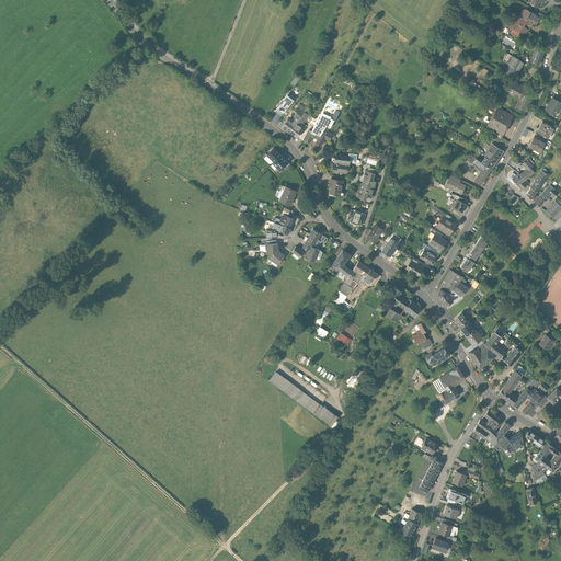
[(531,21),(536,23),(539,18),(536,15),(536,14),(526,9),(523,10),(519,15),(527,20),(528,19),(531,21)]
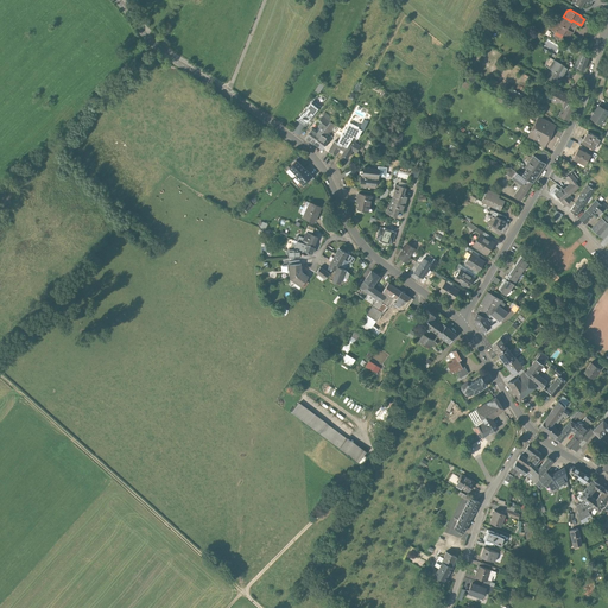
[(574,26),(576,23),(572,20),(571,21),(563,17),(562,16),(558,17),(555,21),(561,25),(567,29),(569,24),(574,26)]
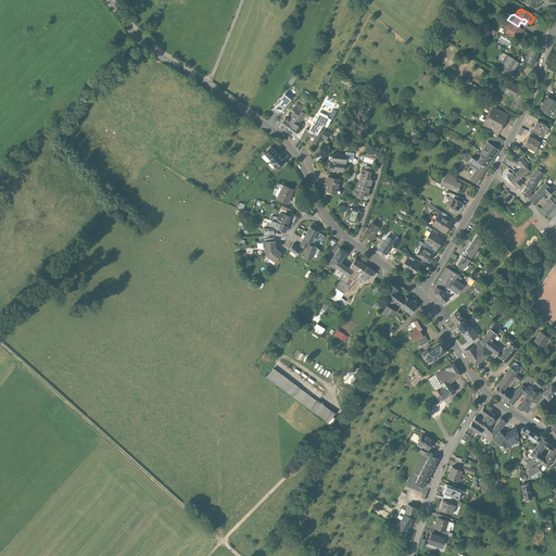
[(513,23),(507,20),(504,20),(502,25),(506,28),(505,29),(507,30),(506,33),(512,36),(515,30),(520,34),(522,29),(518,26),(513,23)]
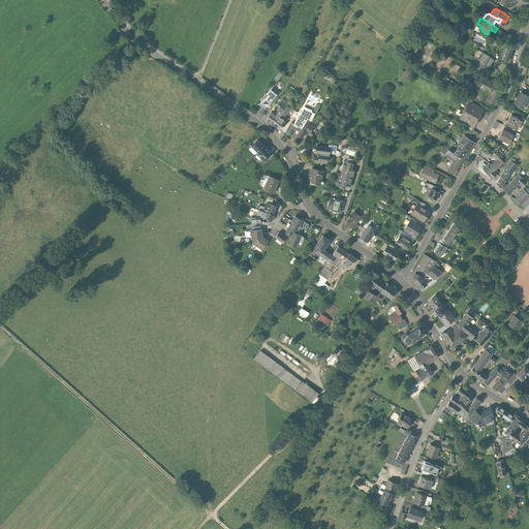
[(415,42),(410,51),(414,54),(421,47),(415,42)]
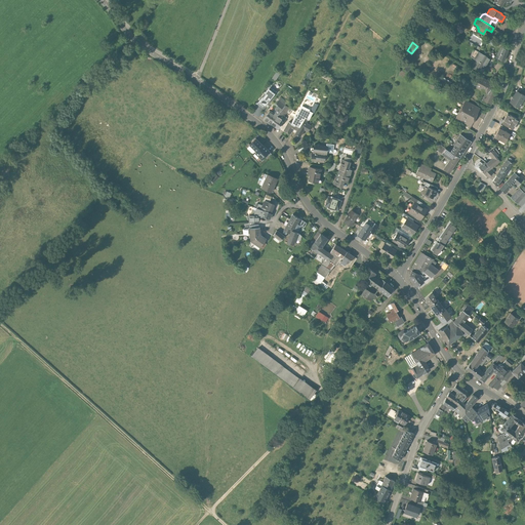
[(502,48),(500,47),(496,58),(505,63),(510,50),(509,50),(502,48)]
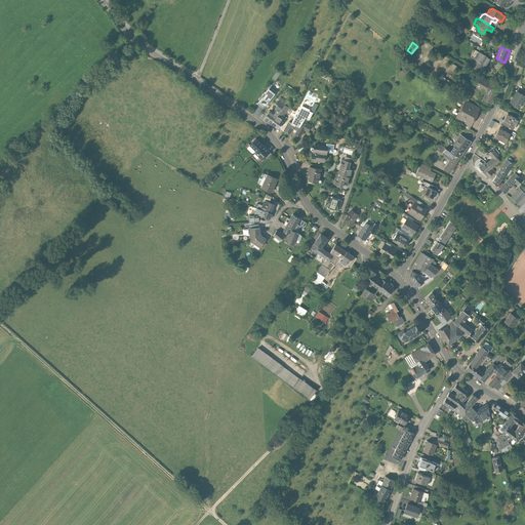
[(476,50),(475,49),(471,56),(475,59),(471,67),(481,74),(490,58),(480,53),(476,50)]
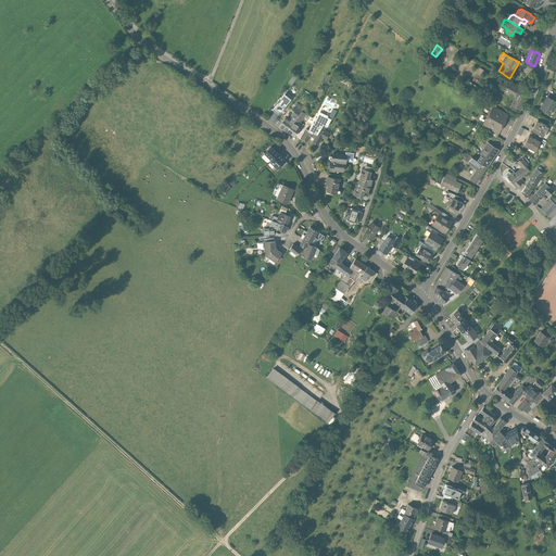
[(287,83),(290,86),(295,77),(292,75),(287,83)]
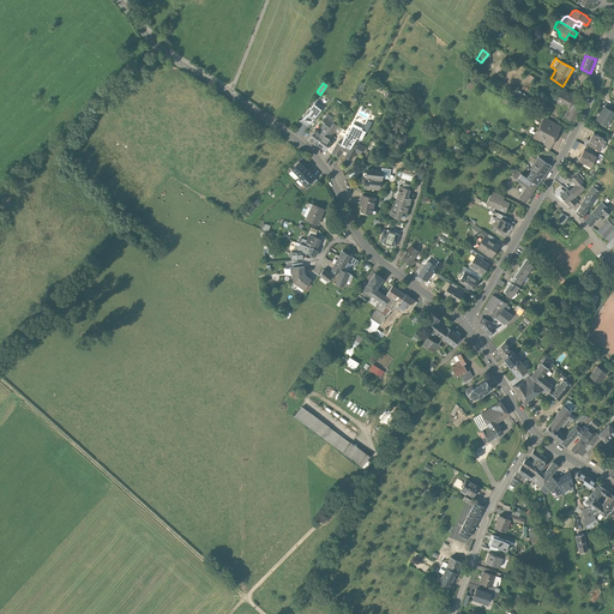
[(561,90),(555,86),(549,98),(569,108),(571,109),(573,104),(576,98),(561,90)]
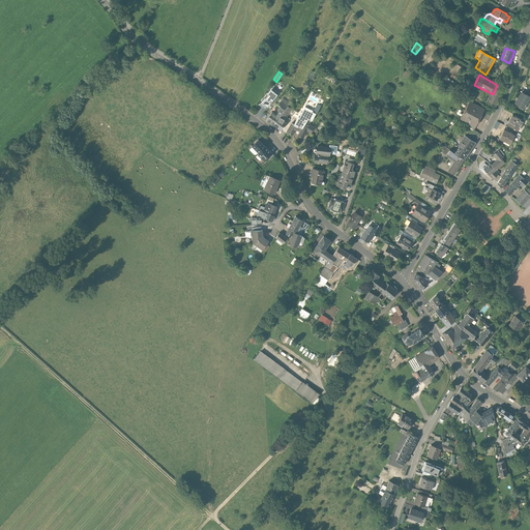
[(452,81),(443,77),(441,82),(449,86),(452,81)]
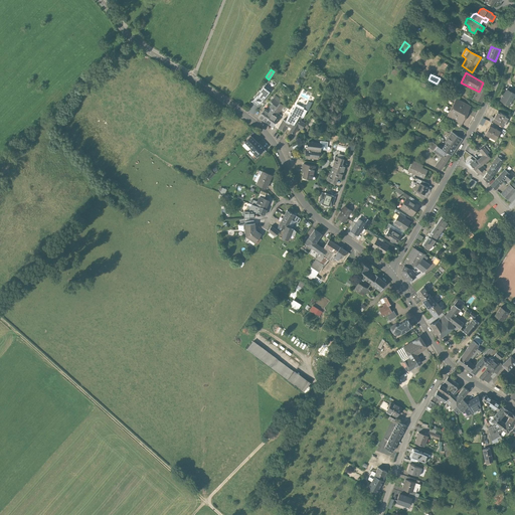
[(269,93),(263,88),(260,93),(256,98),(255,97),(252,102),(252,103),(258,107),(269,93)]
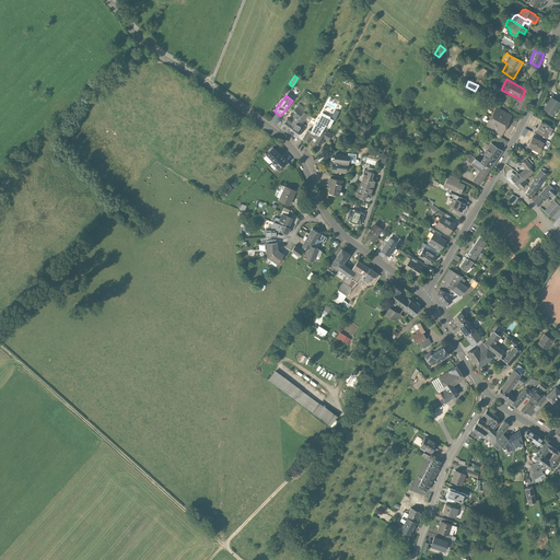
[(531,98),(523,95),(521,100),(518,98),(514,108),(524,113),(531,98)]
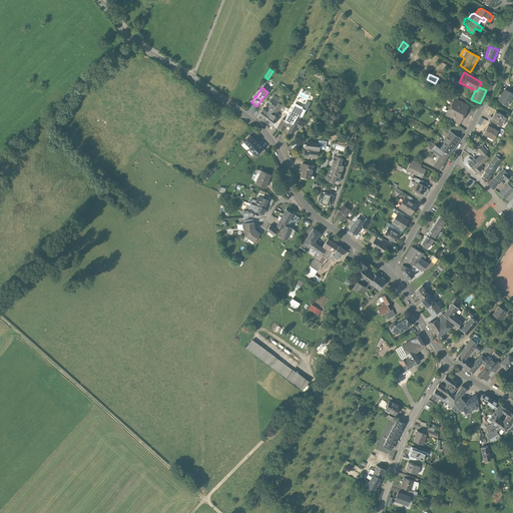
[(512,93),(512,92),(505,88),(499,100),(507,104),(512,93)]
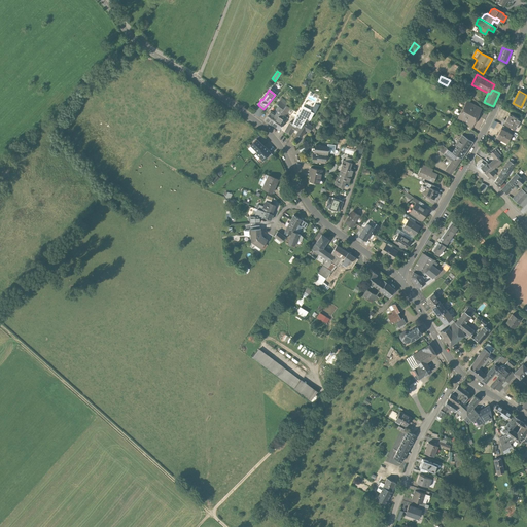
[(276,106),(278,107),(282,110),(285,106),(288,103),(281,98),(276,106)]
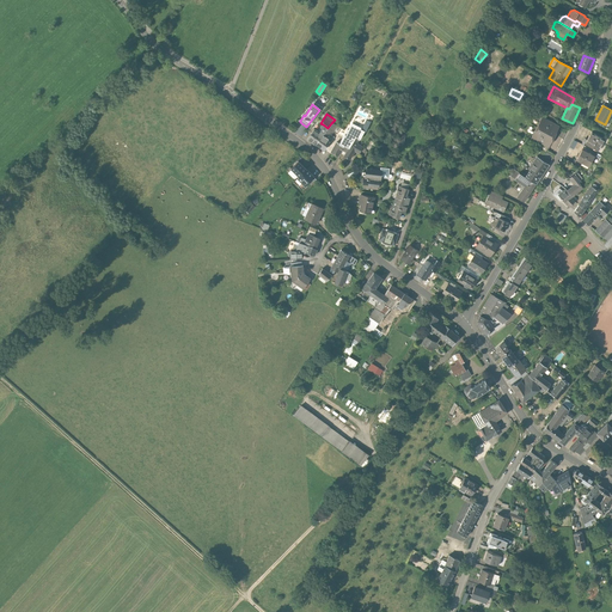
[(560,126),(542,117),(531,138),(548,147),(555,135),(558,129),(560,126)]
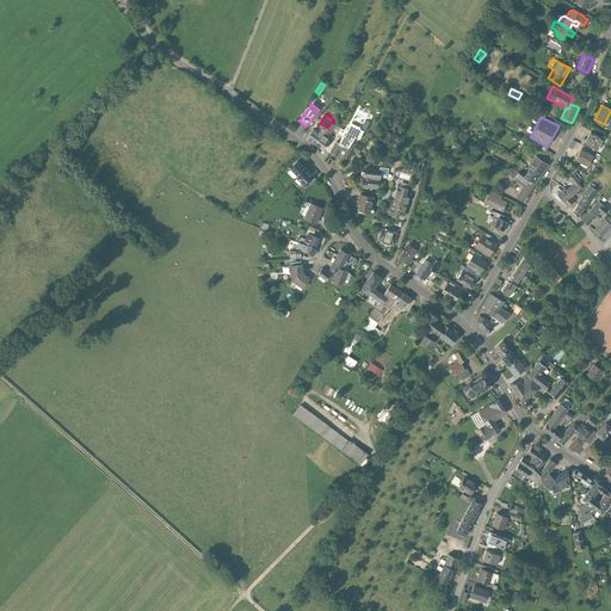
[(327,128),(325,131),(331,135),(337,127),(331,123),(327,128)]
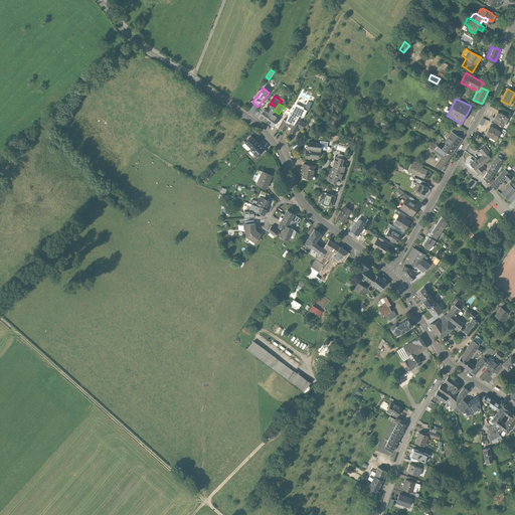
[(267,112),(264,110),(259,118),(266,123),(274,111),(276,108),(272,105),(267,112)]
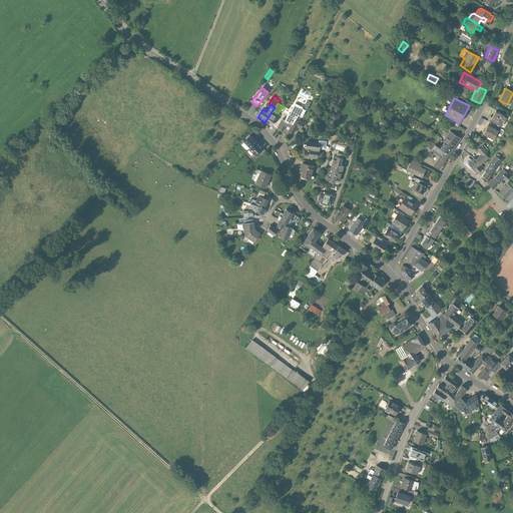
[(297,108),(295,111),(297,112),(296,113),(298,115),(296,118),(300,121),(304,112),(297,108)]
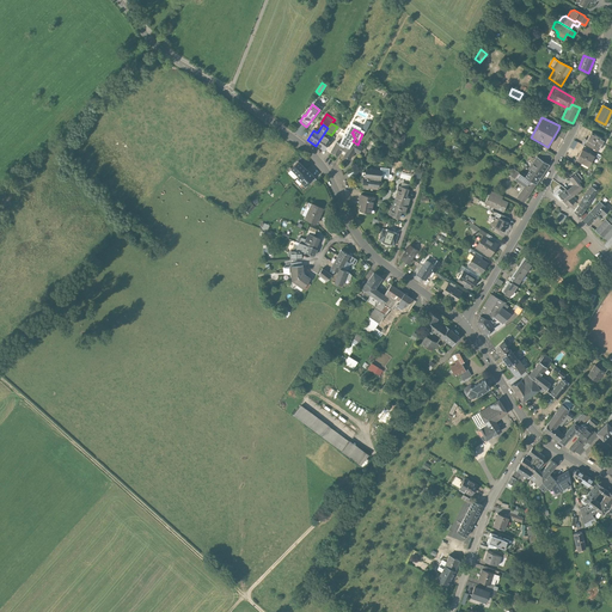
[(565,133),(558,129),(555,135),(562,139),(565,133)]
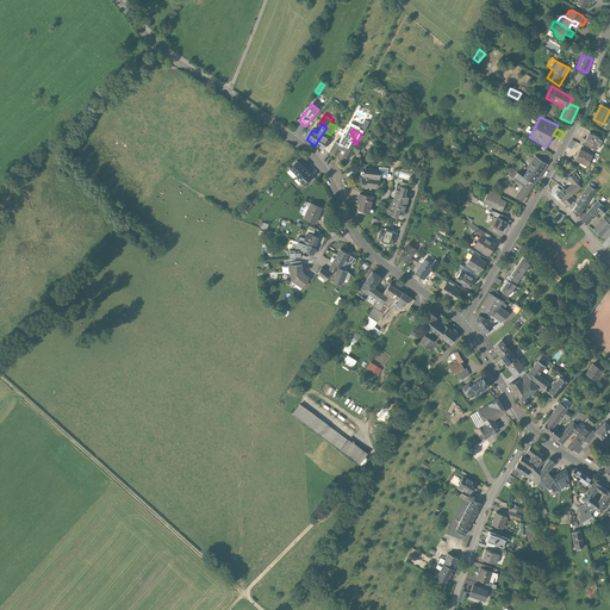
[(350,132),(346,130),(337,144),(342,147),(342,145),(348,149),(352,141),(354,137),(352,135),(353,134),(350,132)]
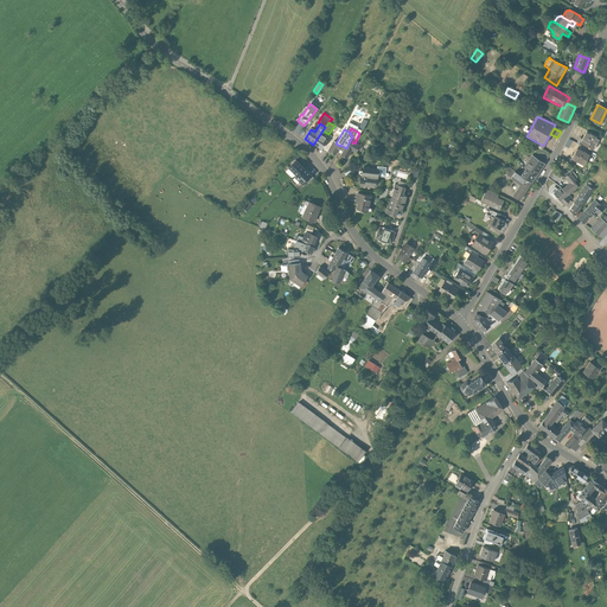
[(323,131),(313,145),(321,149),(326,141),(325,140),(328,134),(323,131)]
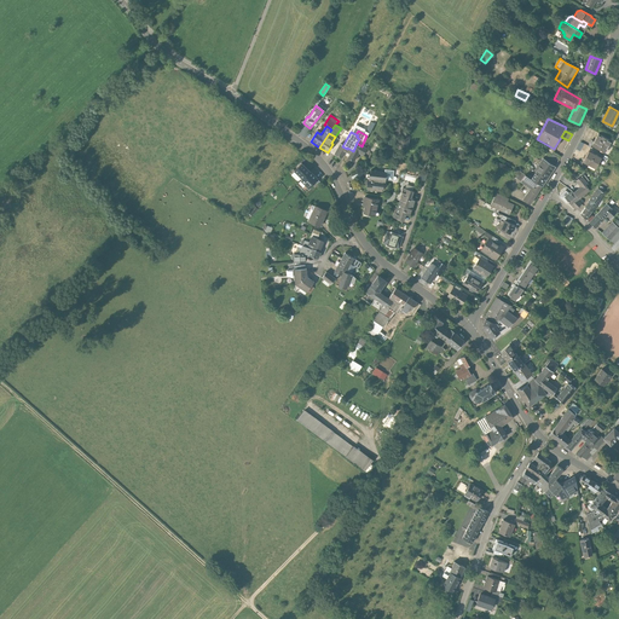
[(611,139),(599,133),(593,145),(605,150),(605,151),(611,139)]
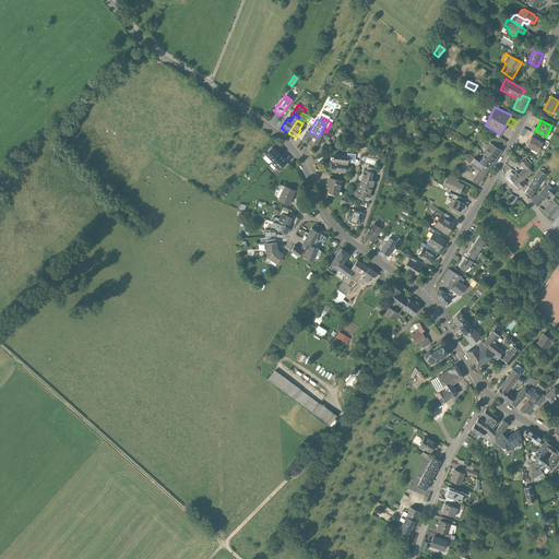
[(322,129),(319,137),(313,144),(320,147),(324,140),(328,142),(331,134),(326,132),(322,129)]
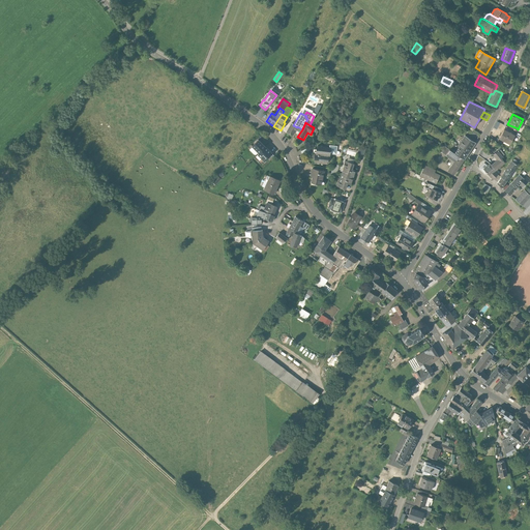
[(505,122),(503,125),(505,126),(516,131),(518,128),(507,124),(505,122)]
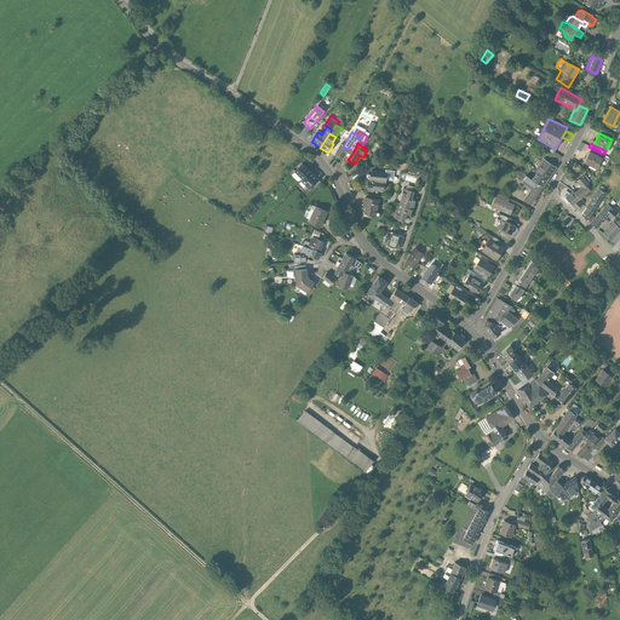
[(581,151),(587,155),(589,151),(591,148),(589,147),(585,144),(581,151)]
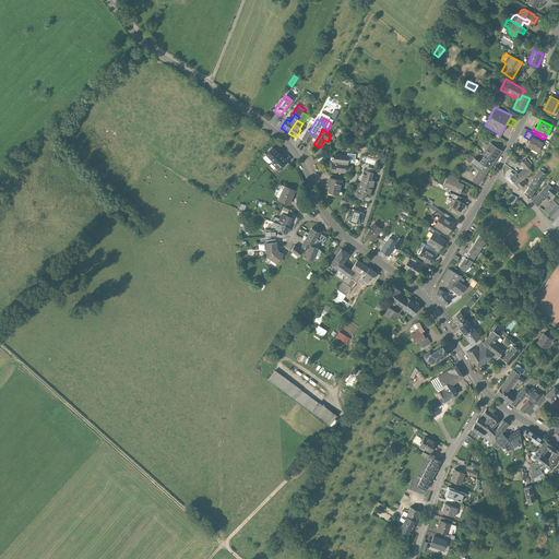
[(313,134),(309,132),(307,131),(304,137),(311,140),(311,139),(313,140),(316,137),(313,135),(313,134)]
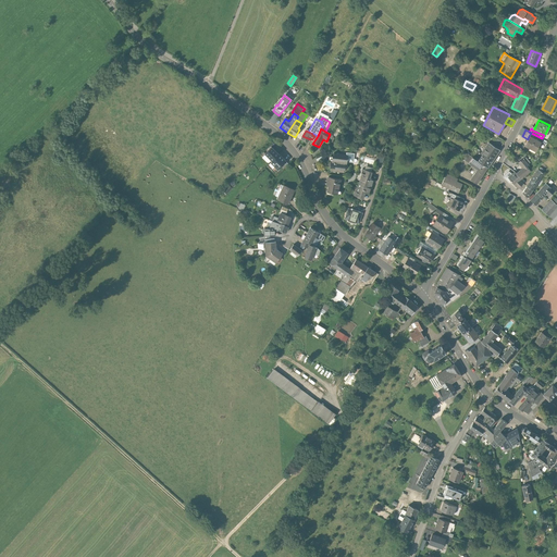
[(541,143),(529,136),(528,139),(524,145),(536,151),(541,143)]
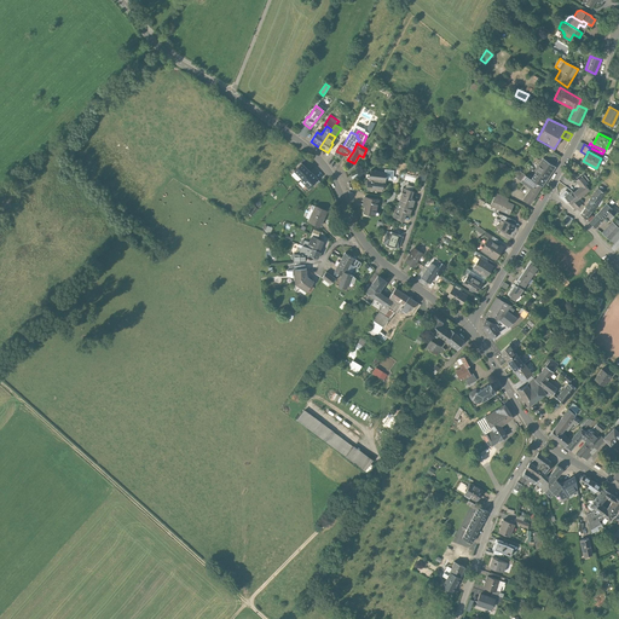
[(536,171),(537,171),(548,179),(555,167),(543,158),(536,171)]
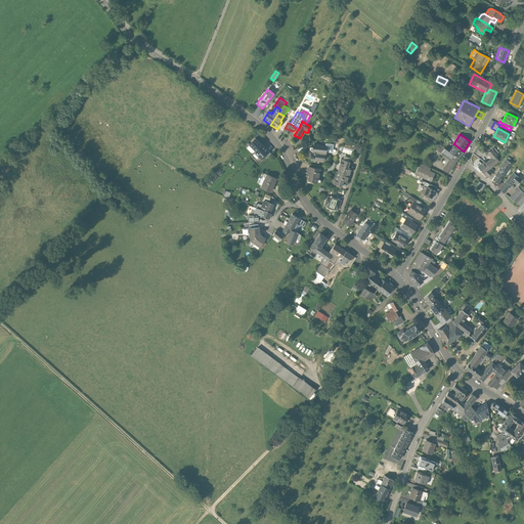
[(249,146),(256,154),(262,147),(255,140),(249,146)]
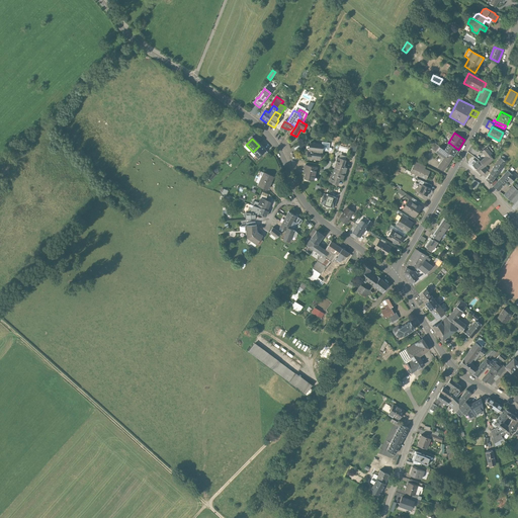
[(458,150),(449,143),(444,151),(447,153),(450,155),(454,157),(458,150)]
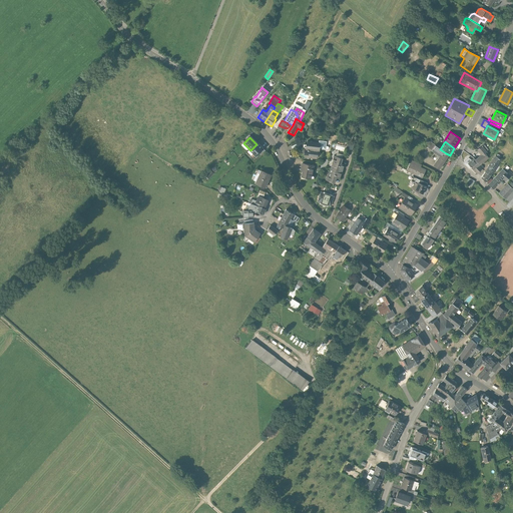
[(264,150),(258,143),(257,144),(250,150),(249,151),(255,157),(260,154),(264,150)]
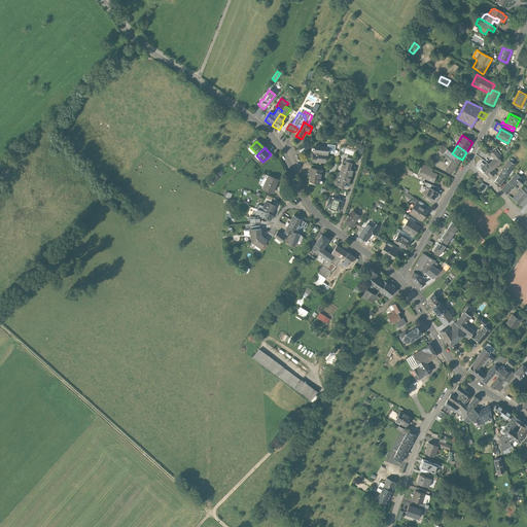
[(501,153),(497,148),(490,153),(494,160),(495,161),(498,157),(500,156),(499,155),(501,153)]
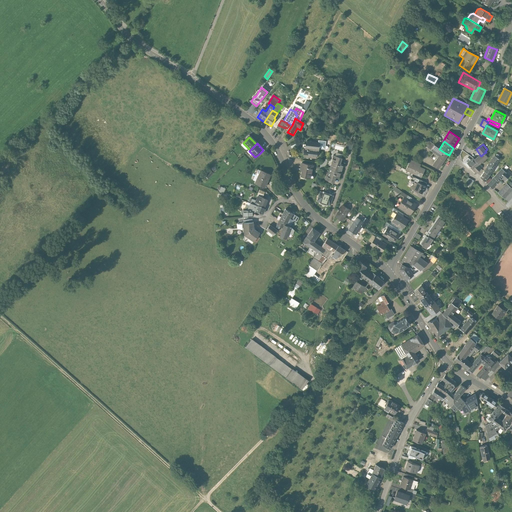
[(431,152),(439,157),(442,151),(439,149),(434,146),(431,152)]
